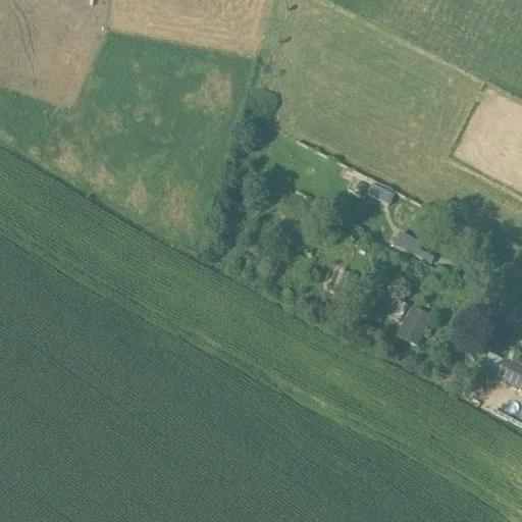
[(394,196),(371,185),(366,196),(387,207),(394,196)]
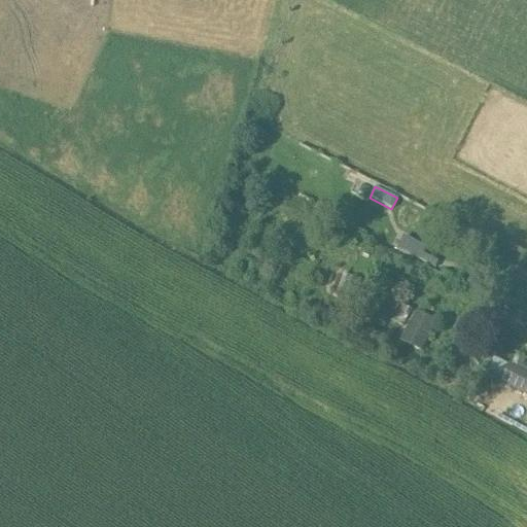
[(407,237),(399,251),(436,270),(440,264),(424,255),(427,248),(407,237)]
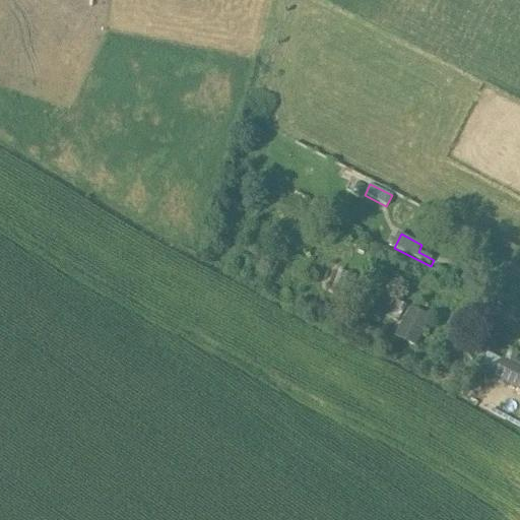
[(489,239),(476,242),(480,254),(493,251),(489,239)]
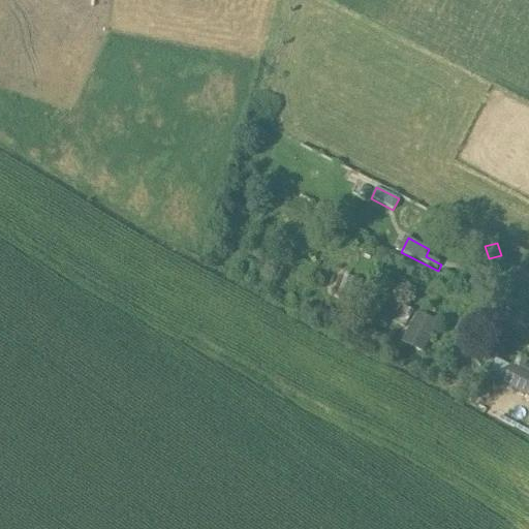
[(417,315),(403,343),(423,353),(437,325),(417,315)]
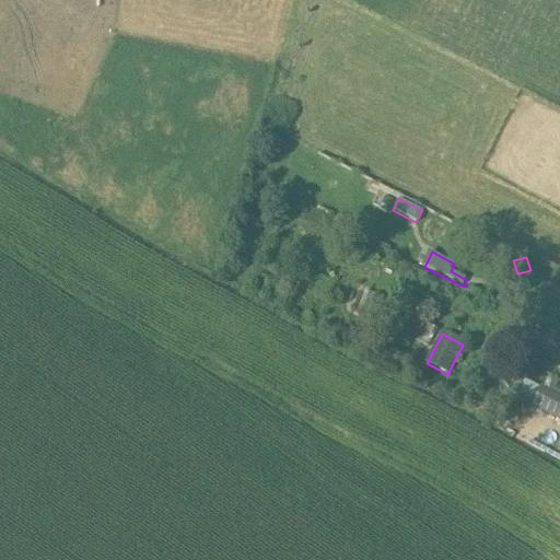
[(397,348),(389,363),(404,370),(411,356),(397,348)]
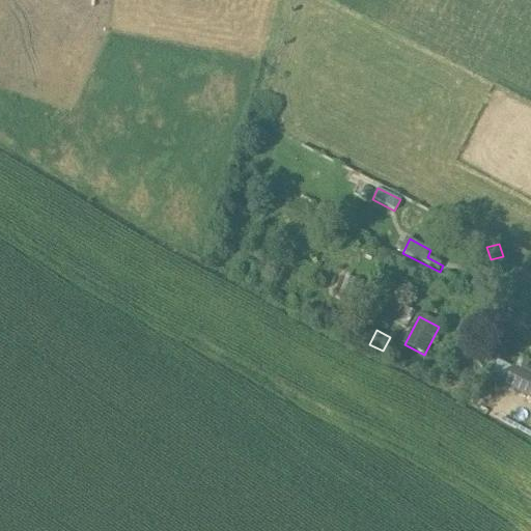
[(530,376),(513,368),(501,390),(518,398),(521,393),(530,398),(530,376)]
